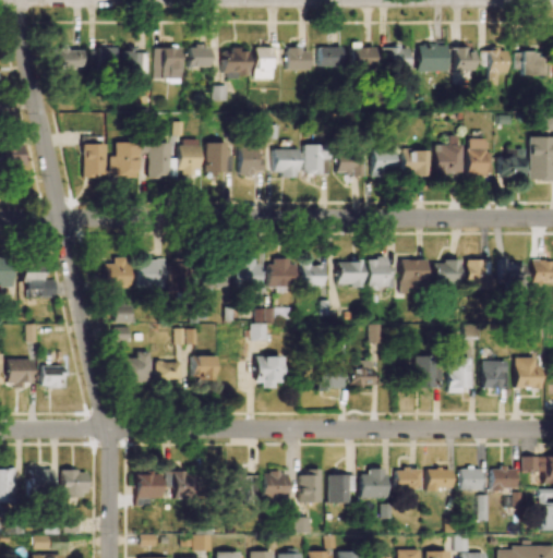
[(448,45),(420,45),(419,71),(448,72),(448,45)]
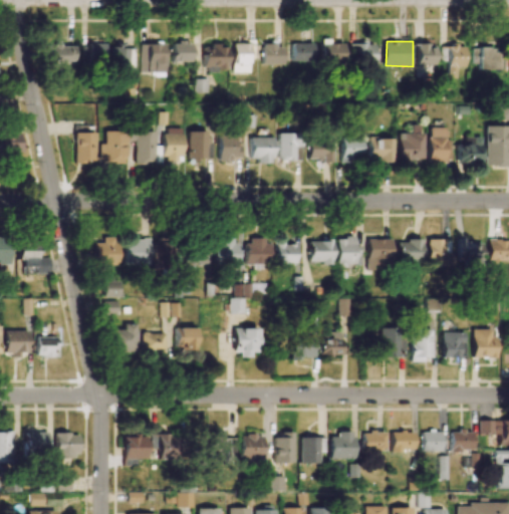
[(194,61),(194,43),(174,42),(174,61),(194,61)]
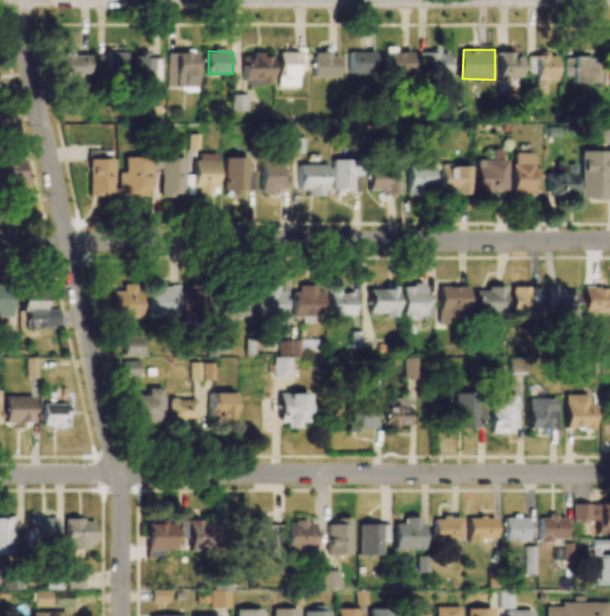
[(344,57),(335,57),(335,52),(318,51),(318,77),(344,77),(344,57)]
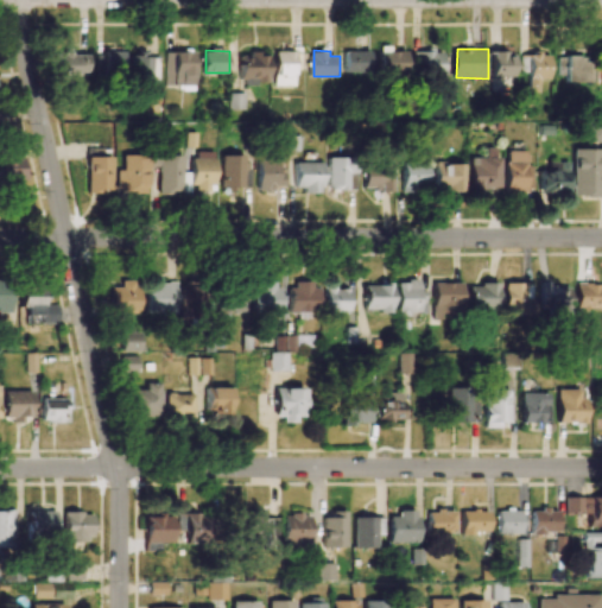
[(350,73),(375,73),(375,51),(349,52),(350,73)]
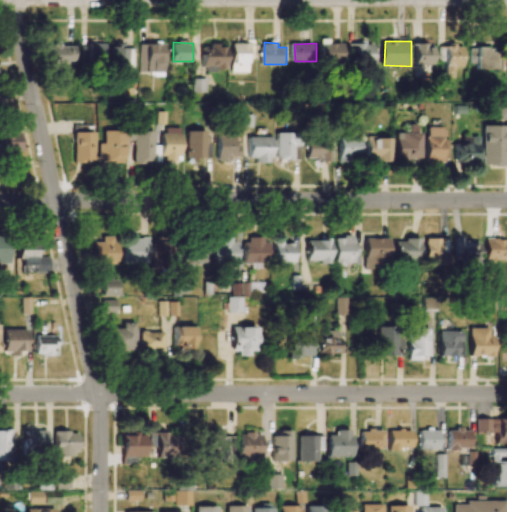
[(85,61),(107,62),(108,45),(85,44),(85,61)]
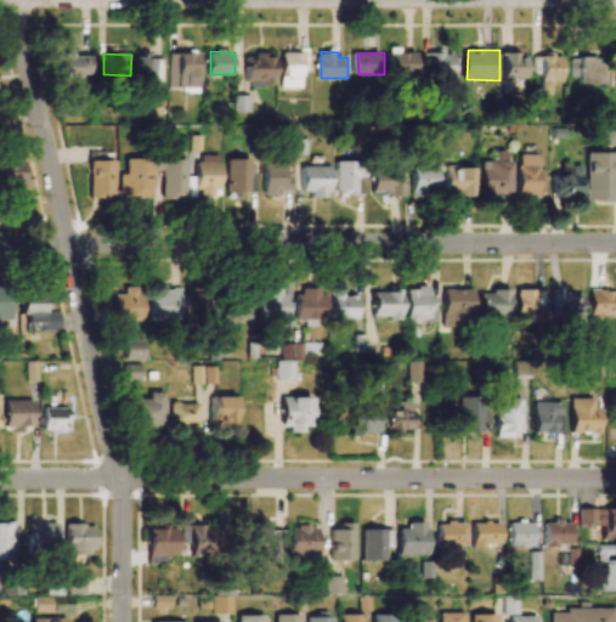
[(175,54),(175,88),(203,88),(204,54),(175,54)]
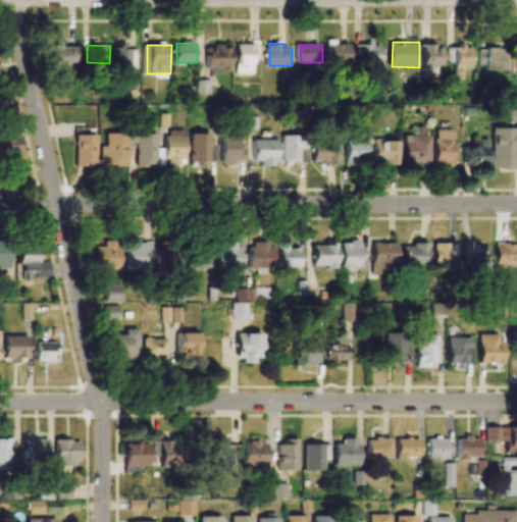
[(256,74),(257,45),(240,45),(240,73),(256,74)]
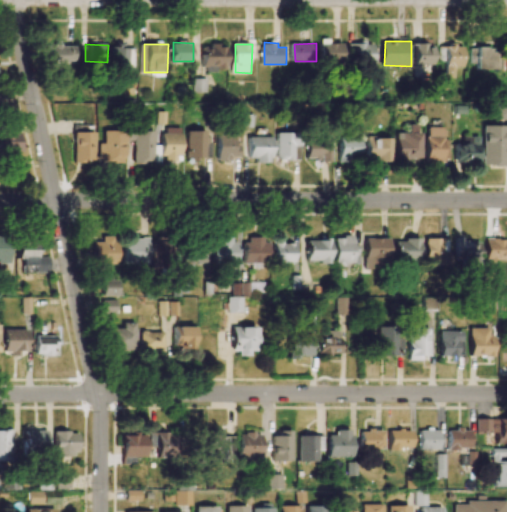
[(346,44),(323,44),(324,65),(346,65),(346,44)]
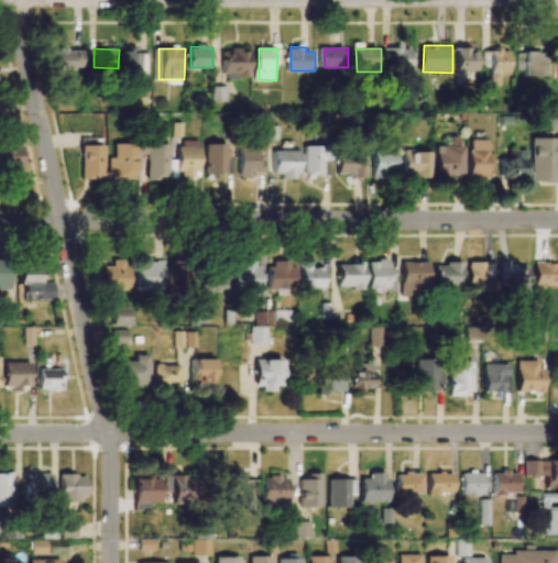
[(414,48),(387,48),(387,69),(414,69),(414,48)]
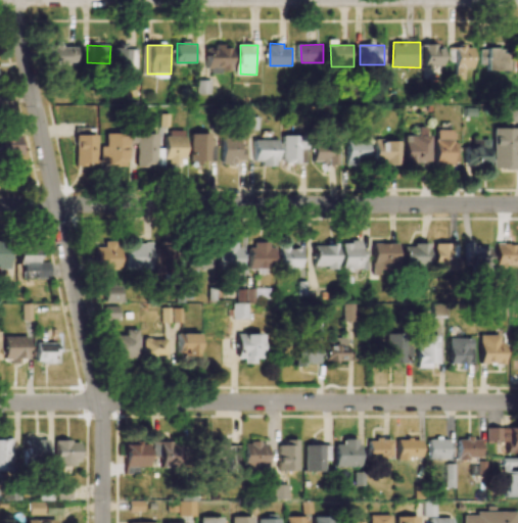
[(427,66),(445,66),(445,45),(427,45),(427,66)]
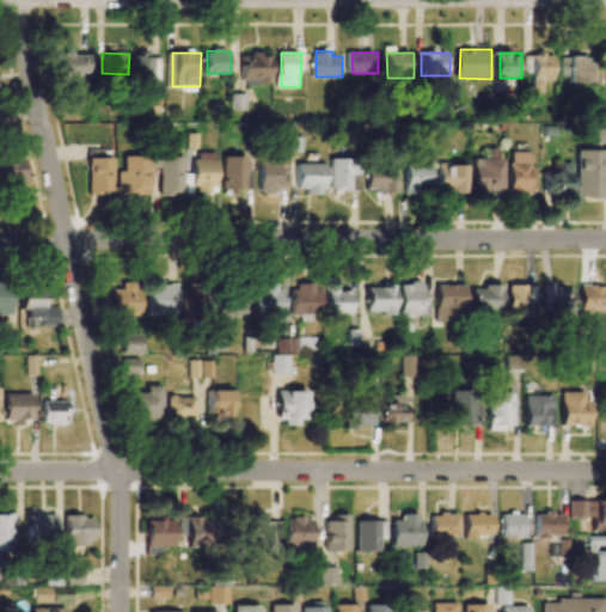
[(93,54),(60,55),(60,75),(93,75),(93,54)]
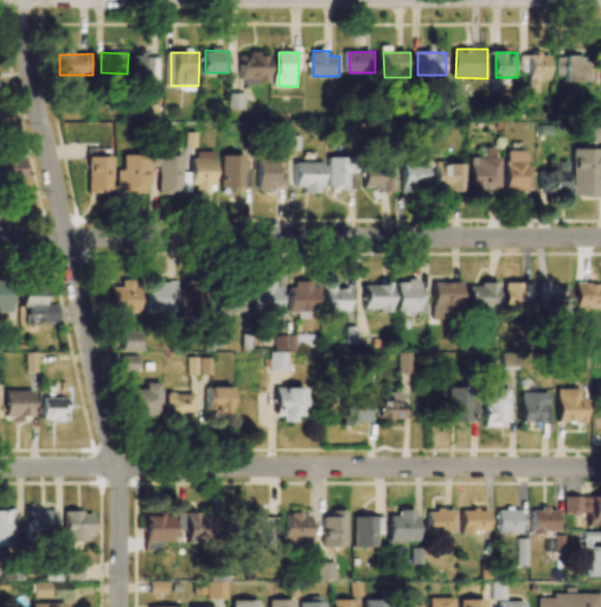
[(245,84),(272,85),(272,55),(245,53),(245,84)]
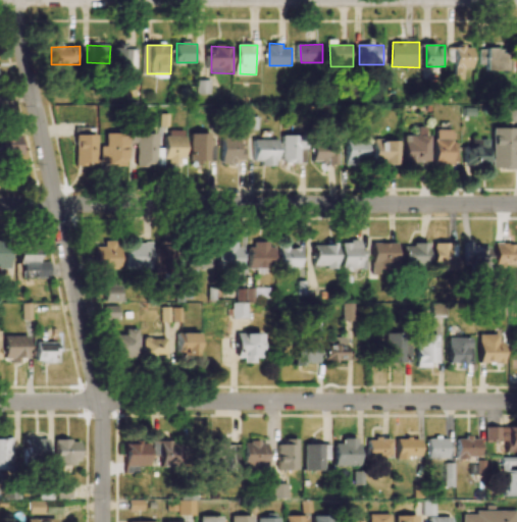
[(475,48),(453,47),(452,62),(458,62),(458,80),(466,81),(466,68),(475,68),(475,48)]
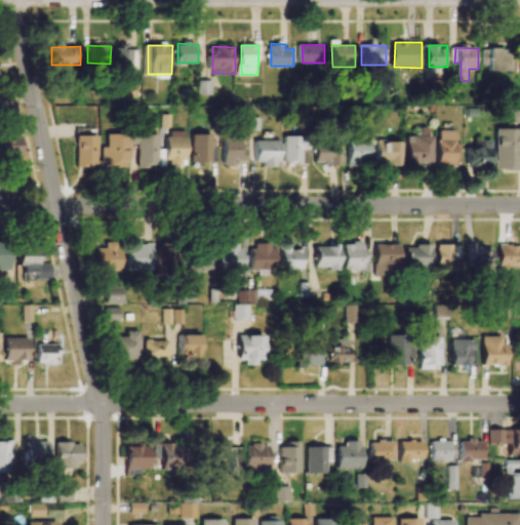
[(141,49),(118,49),(119,75),(142,75),(141,49)]
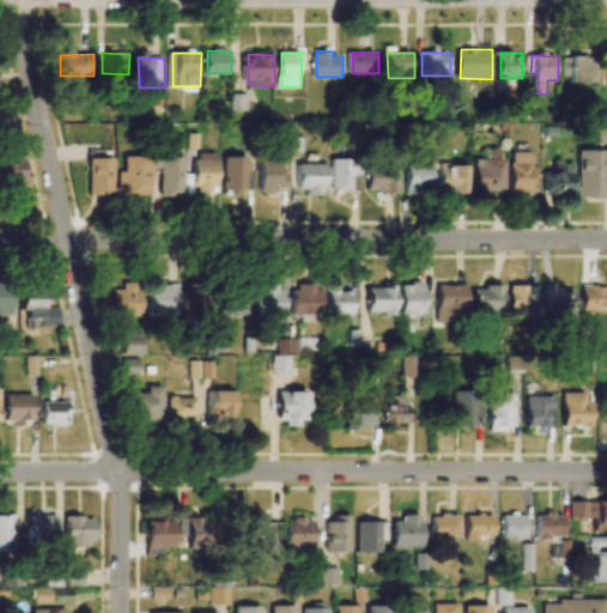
[(602,83),(602,62),(592,62),(592,58),(568,58),(568,76),(576,76),(576,84),(602,83)]
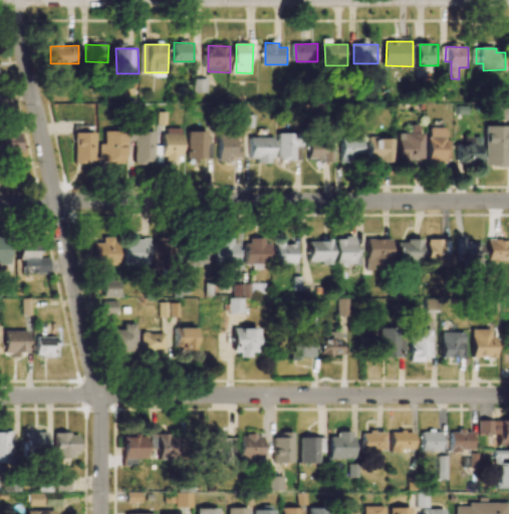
[(211,93),(211,79),(199,78),(198,93),(211,93)]
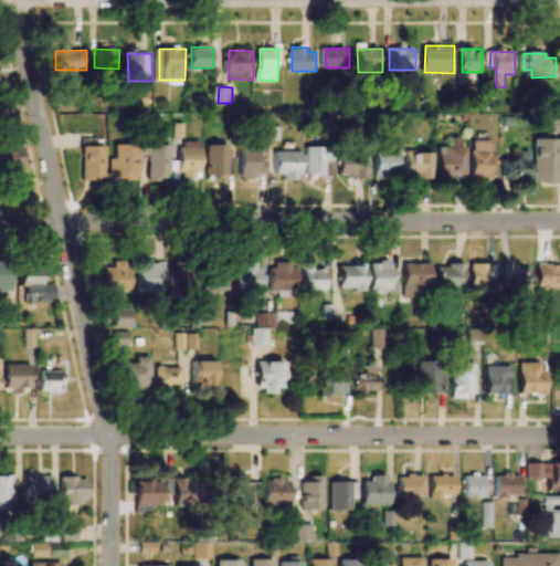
[(467,175),(465,137),(454,138),(454,147),(440,147),(441,178),(458,178),(458,175),(467,175)]
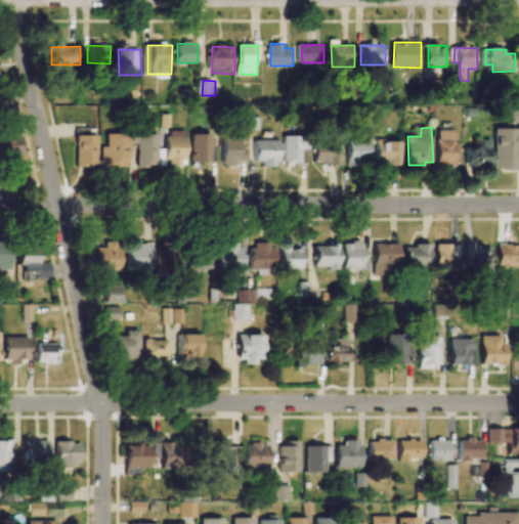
[(499,129),(498,169),(518,170),(518,129),(499,129)]
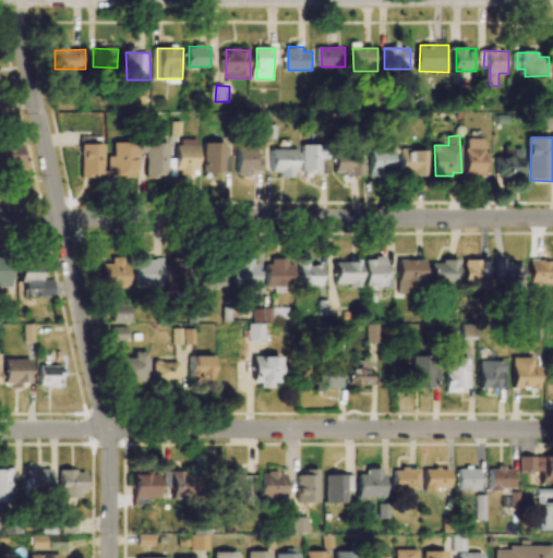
[(468,177),(493,177),(494,153),(487,153),(487,138),(468,138),(468,177)]
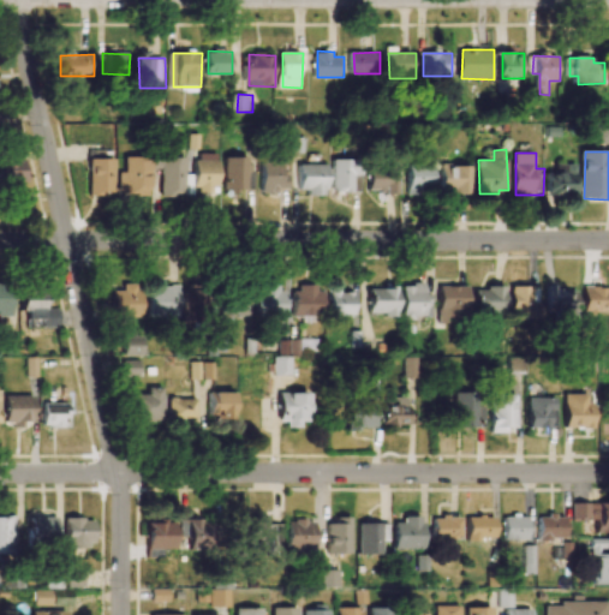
[(151,157),(127,157),(129,172),(123,172),(123,196),(153,196),(151,157)]
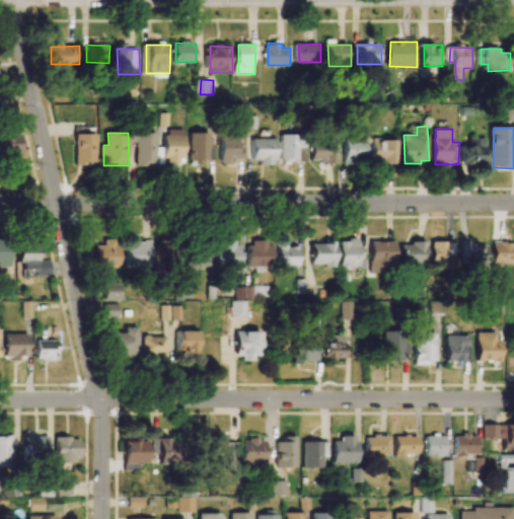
[(158,133),(139,133),(139,165),(159,164),(158,133)]
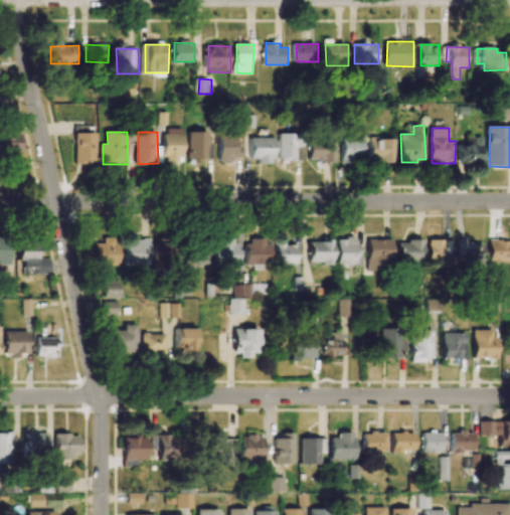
[(213,132),(190,132),(191,159),(214,159),(213,132)]
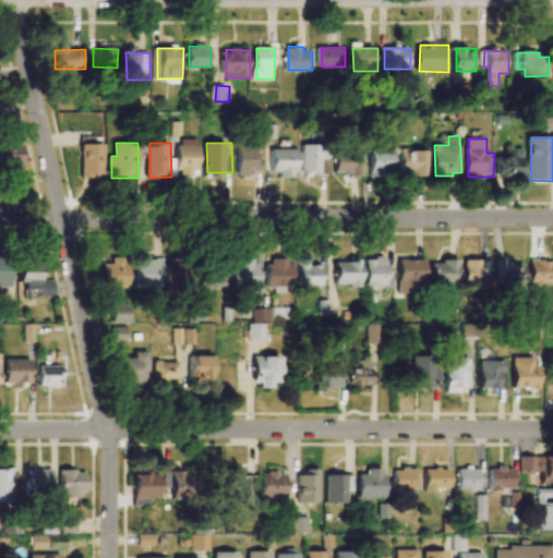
[(26,144),(0,144),(0,166),(26,166),(26,144)]
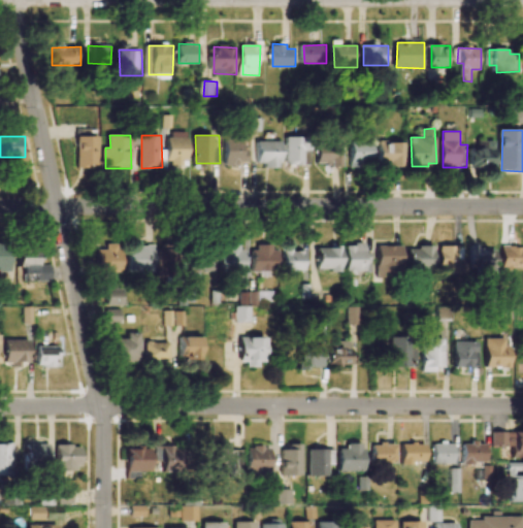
[(100,167),(100,136),(79,136),(78,166),(100,167)]
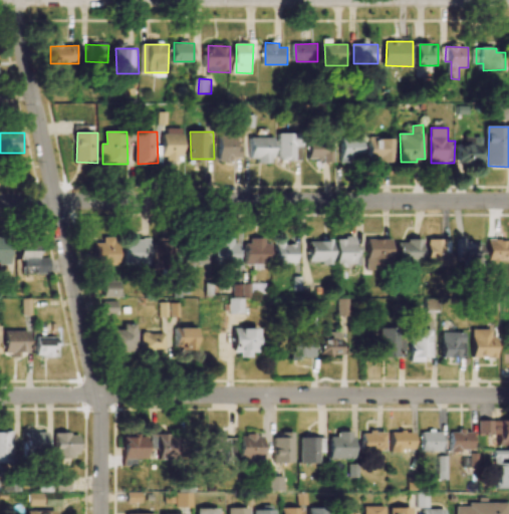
[(281,133),(280,162),(302,162),(302,134),(281,133)]
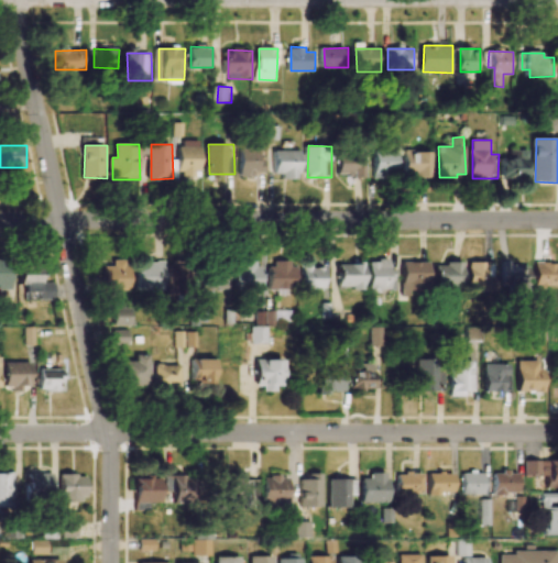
[(201,146),(182,146),(182,177),(201,177),(201,146)]
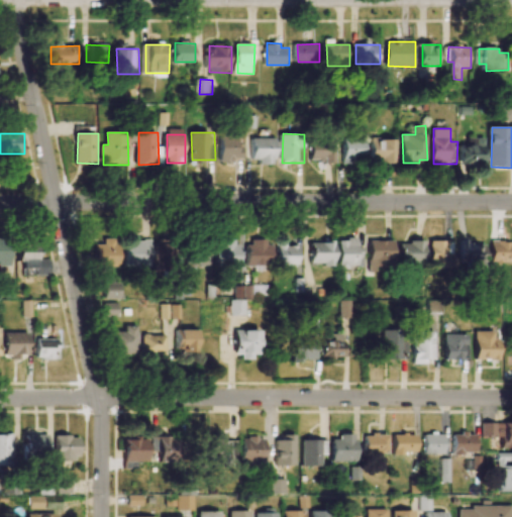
[(223,163),(246,163),(246,144),(239,144),(240,135),(223,135),(223,163)]
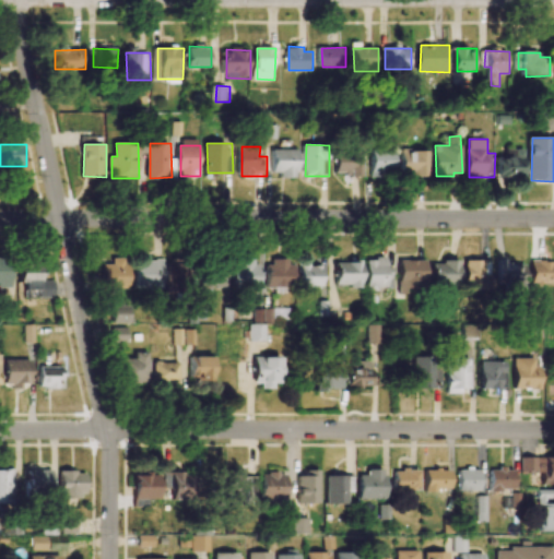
[(299,150),(275,150),(275,173),(283,173),(283,179),(299,179),(299,150)]
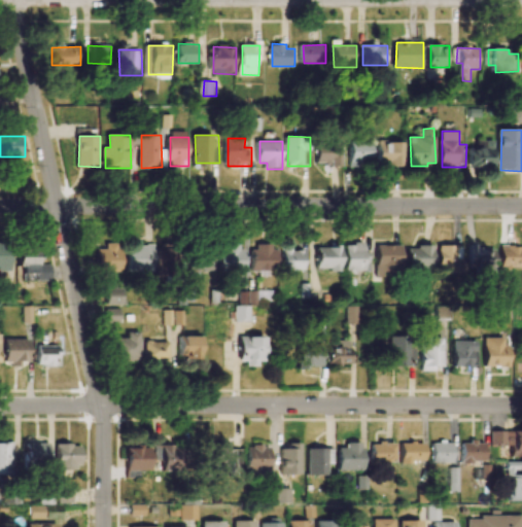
[(374,141),(352,141),(353,167),(374,166),(374,141)]
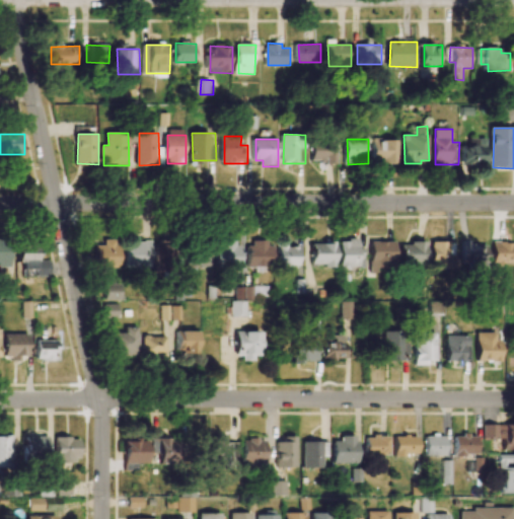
[(398,140),(375,139),(374,163),(398,163),(398,140)]
